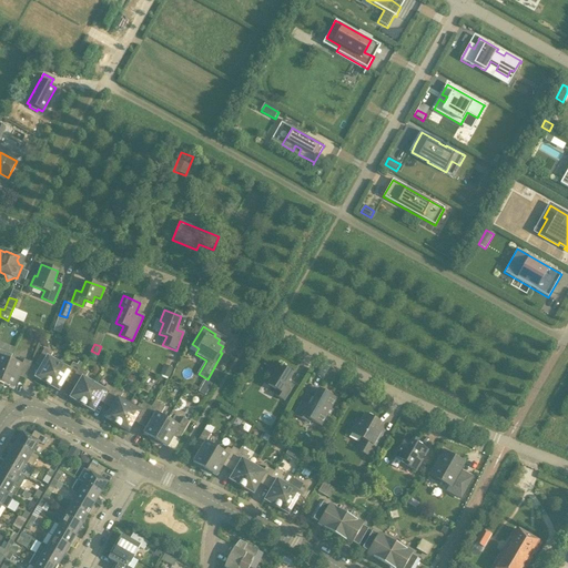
[(34,378),(47,385),(59,364),(50,358),(52,353),(44,348),(37,362),(42,365),(34,378)]
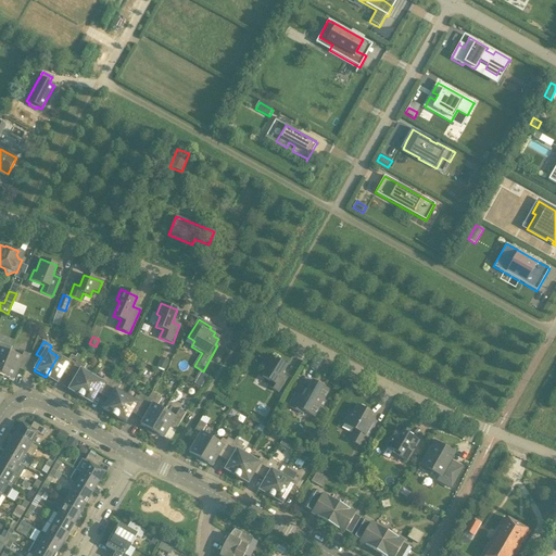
[(0,377),(0,378),(10,353),(2,350),(4,344),(0,342),(0,377)]
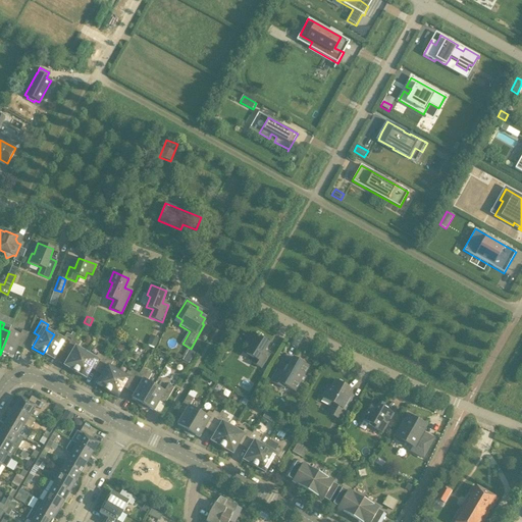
[(6,355),(7,354),(13,357),(18,344),(23,346),(29,333),(22,330),(20,335),(9,331),(0,355),(1,355),(2,356),(3,356),(5,355),(6,355)]
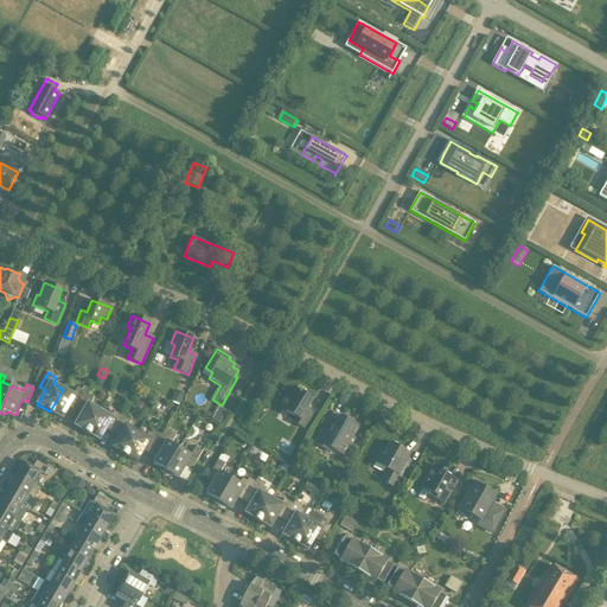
[(313,413),(307,409),(313,400),(293,388),(286,398),(292,402),(286,411),(295,417),(292,422),(304,429),(313,413)]
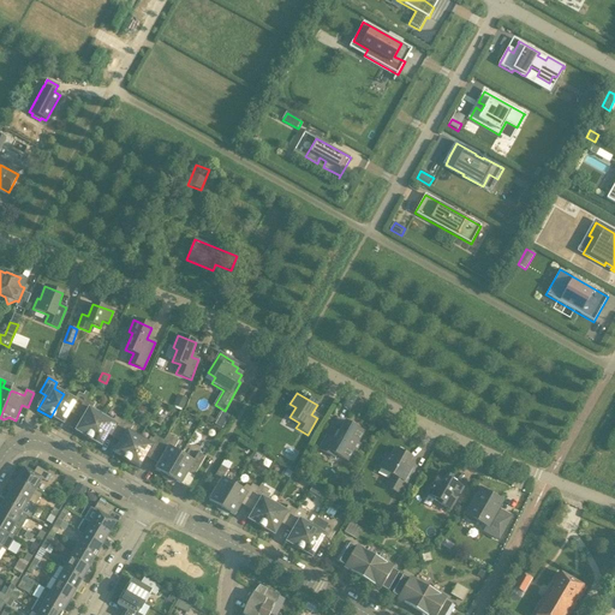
[(75,400),(64,394),(51,417),(64,424),(72,410),(78,413),(87,400),(77,394),(75,400)]
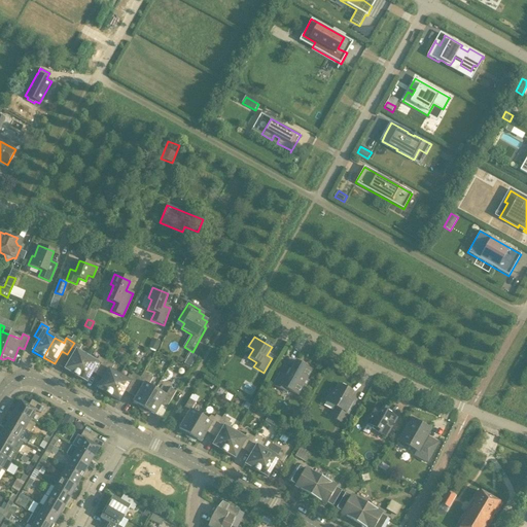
[(152,341),(149,348),(156,351),(160,344),(152,341)]
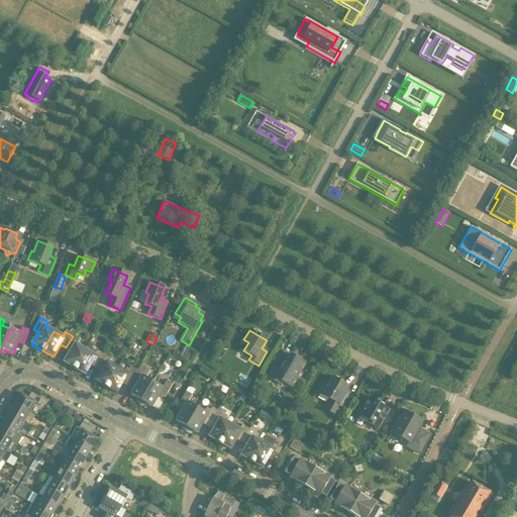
[(75,369),(86,349),(77,344),(80,340),(73,336),(66,347),(71,350),(64,363),(75,369)]
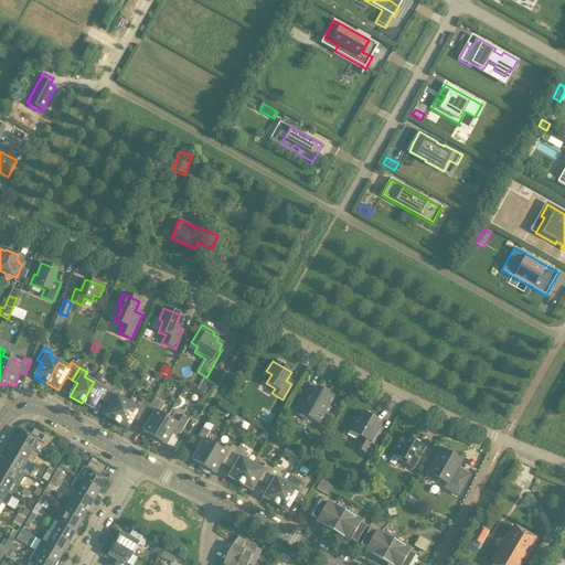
[(204,393),(211,383),(203,379),(198,388),(204,393)]
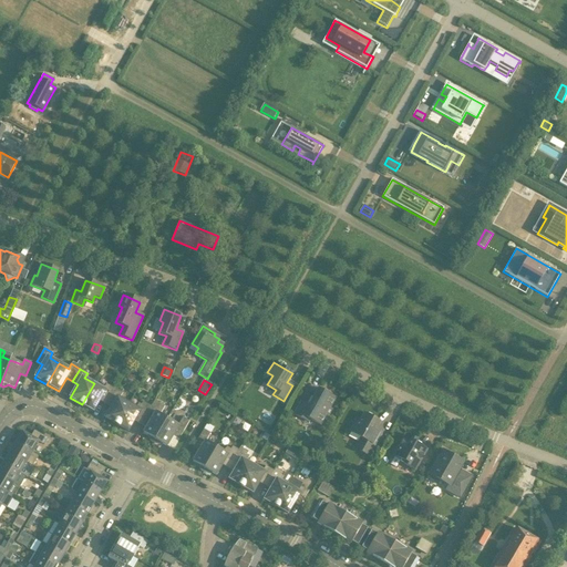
[(103,389),(94,383),(82,404),(93,412),(101,399),(106,402),(114,389),(106,384),(103,389)]
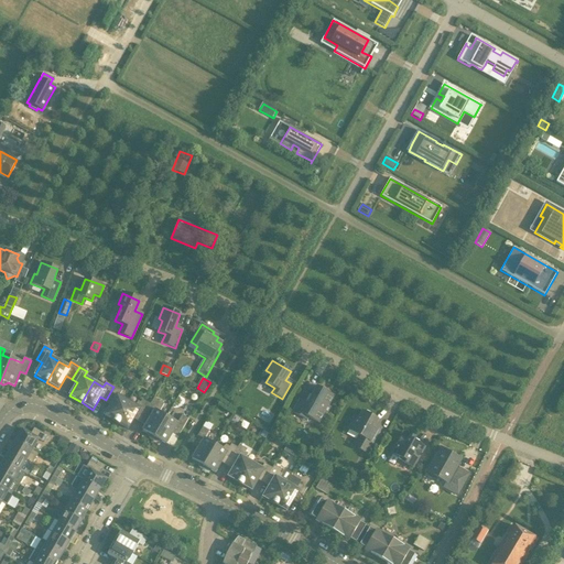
[(116,423),(128,402),(119,397),(121,391),(114,387),(106,400),(111,403),(105,416),(116,423)]
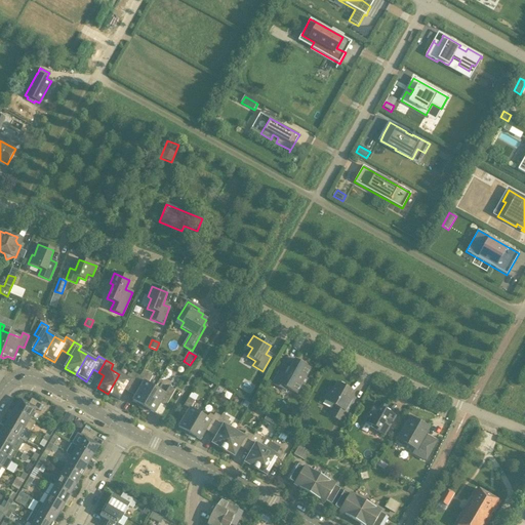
[(305,378),(310,369),(301,364),(303,363),(298,360),(297,362),(294,360),(286,375),(279,371),(272,384),(279,388),(281,386),(296,394),(301,385),(304,386),(307,379),(305,378)]
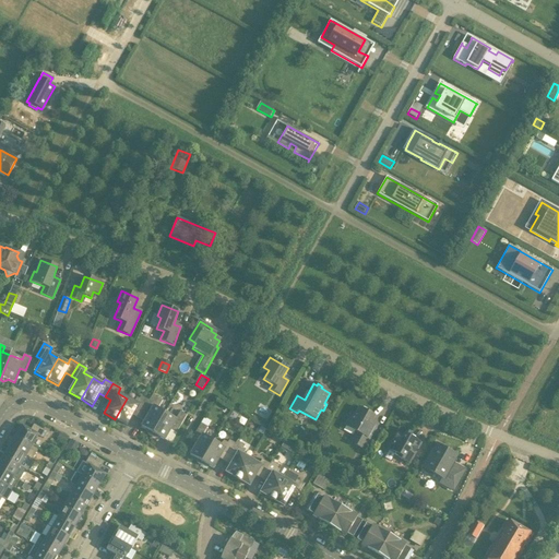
[(150,436),(151,437),(165,413),(157,408),(163,401),(152,395),(149,401),(143,411),(149,414),(141,427),(147,430),(147,431),(149,433),(149,435),(150,436)]
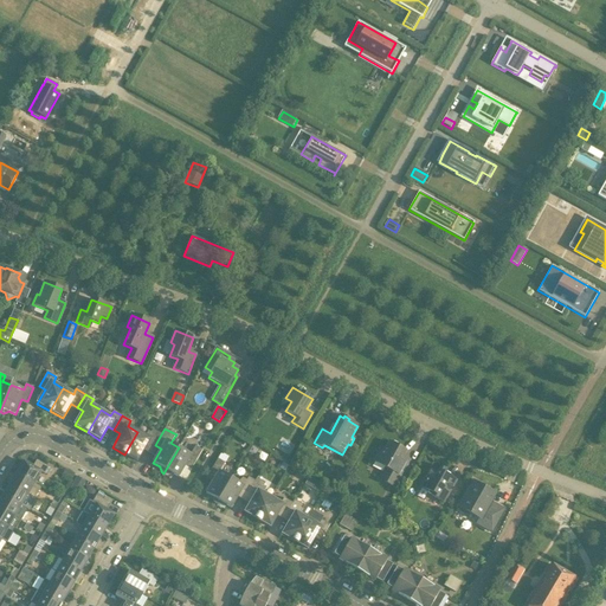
[(146,436),(137,432),(124,455),(137,462),(146,447),(152,451),(155,445),(161,434),(153,430),(150,432),(148,431),(146,436)]
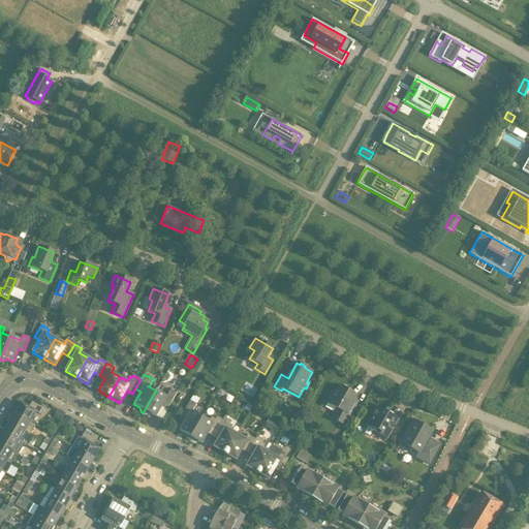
[(344,426),(355,405),(349,402),(353,394),(340,386),(336,395),(332,393),(327,403),(337,409),(332,418),(344,426)]
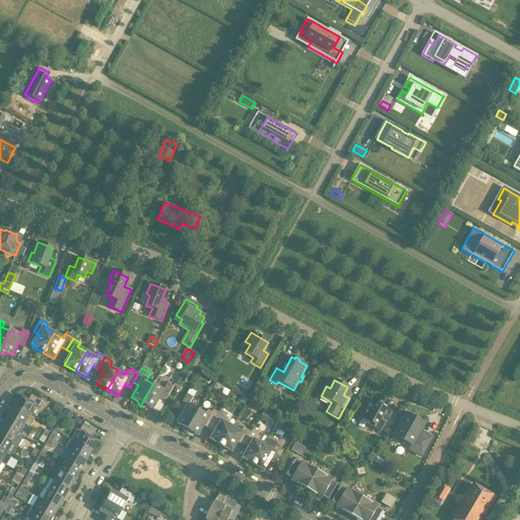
[(164,390),(153,384),(140,406),(142,406),(143,407),(145,407),(147,406),(153,409),(160,398),(166,401),(174,386),(168,383),(164,390)]
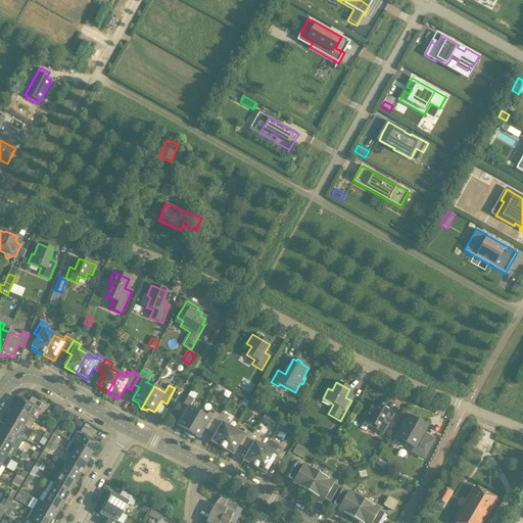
[(187,435),(199,413),(190,408),(194,399),(188,396),(179,411),(184,414),(178,426),(183,429),(183,430),(184,431),(184,432),(185,433),(186,434),(187,435)]
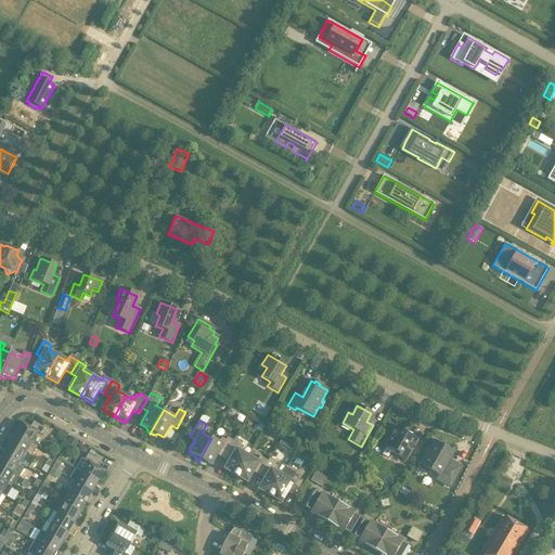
[(15,434),(31,443),(37,433),(41,435),(44,428),(34,422),(29,428),(22,423),(15,434)]
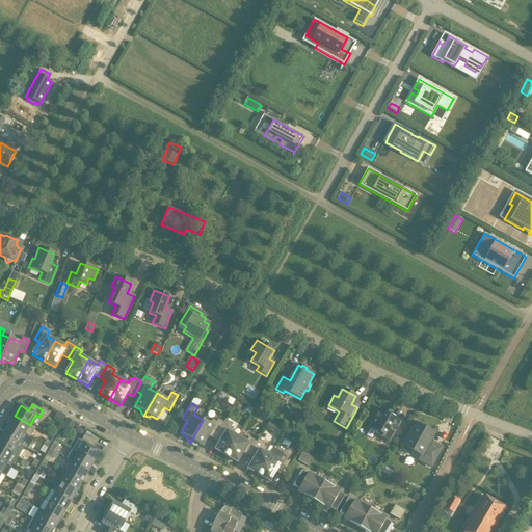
[(381,408),(370,428),(380,433),(378,435),(390,442),(400,422),(391,417),(392,415),(381,408)]
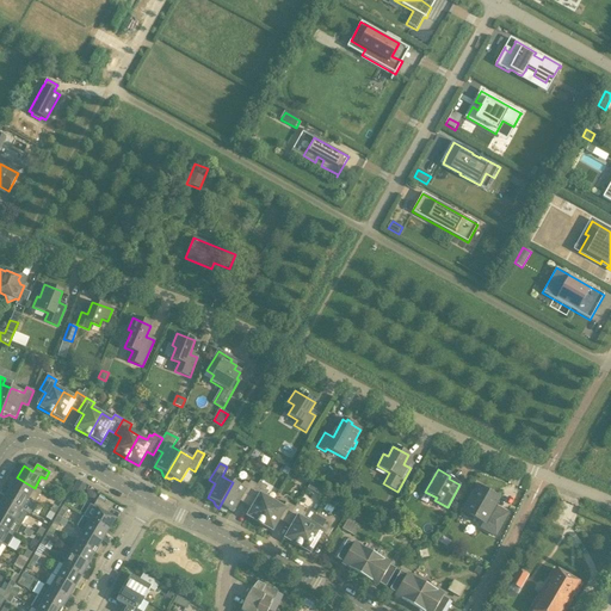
[(28,499),(35,488),(17,477),(11,489),(28,499)]
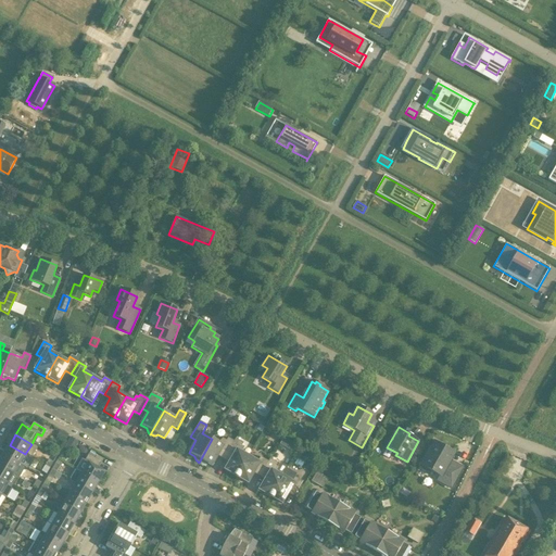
[(71,438),(64,449),(72,453),(78,442),(71,438)]
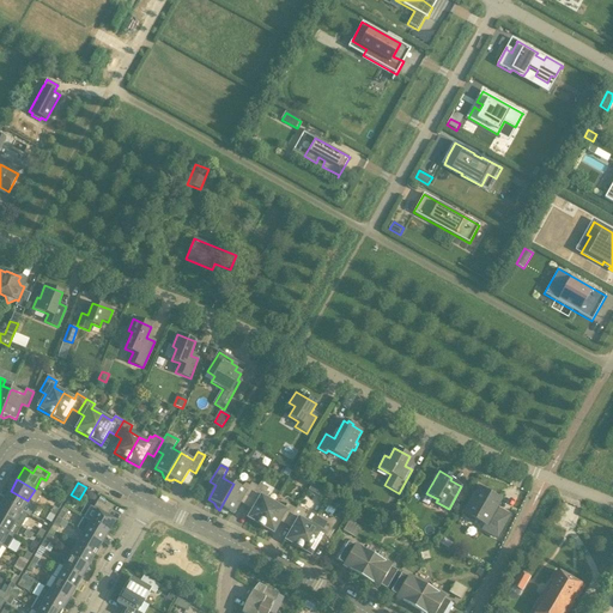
[(242,489),(234,484),(219,510),(220,510),(222,511),(223,511),(225,511),(226,510),(228,510),(234,514),(242,501),(248,504),(250,501),(258,486),(252,483),(249,486),(246,484),(242,489)]
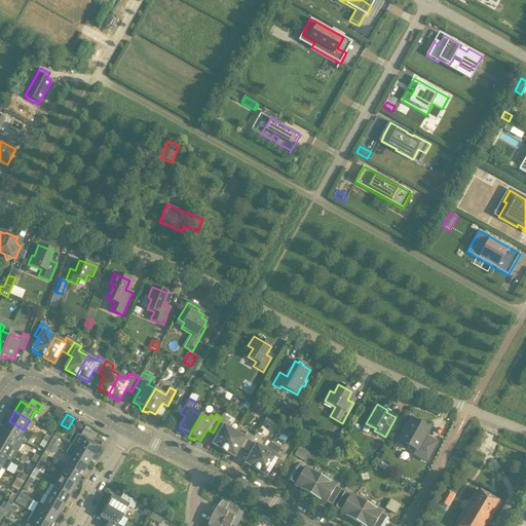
[(213,445),(223,451),(235,431),(228,428),(231,423),(229,422),(230,419),(223,415),(221,417),(215,429),(220,433),(213,445)]
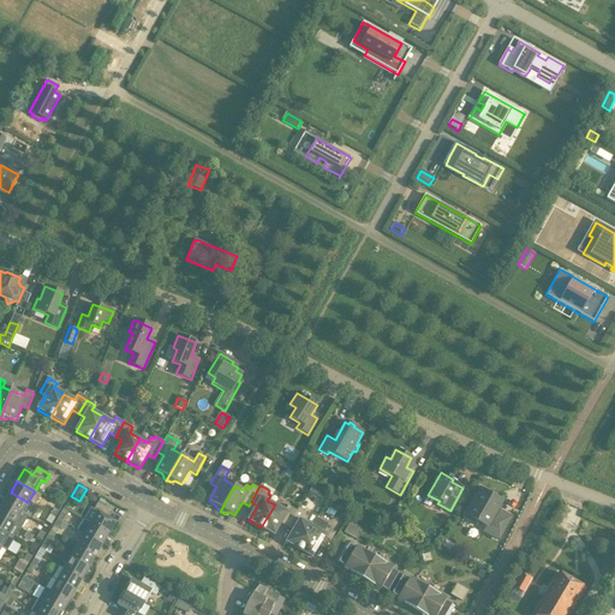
[(481,490),(466,517),(467,517),(469,520),(472,523),(477,521),(487,527),(484,532),(499,541),(511,519),(497,511),(502,502),(481,490)]
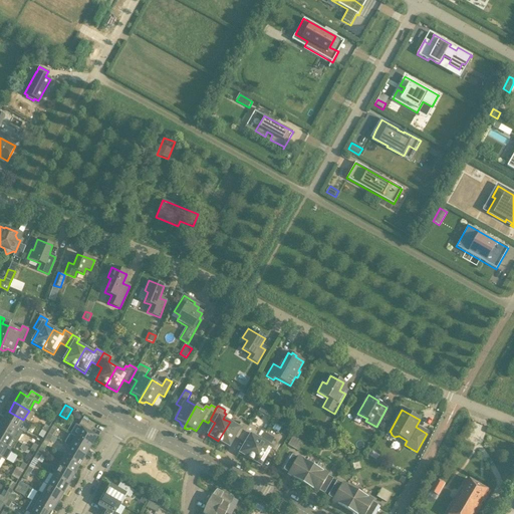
[(18,429),(23,420),(9,412),(3,421),(18,429)]
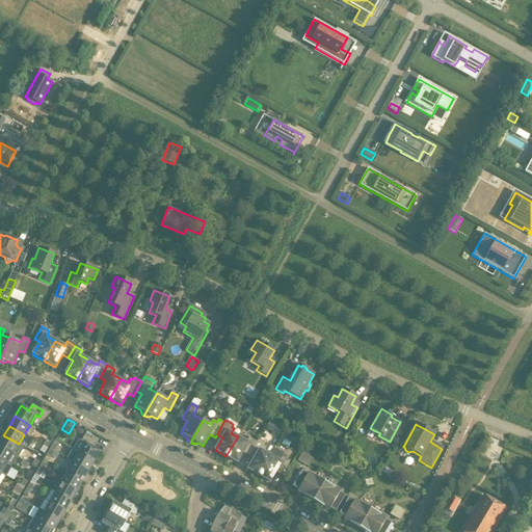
[(0,447),(12,454),(19,444),(3,435),(0,441),(0,447)]
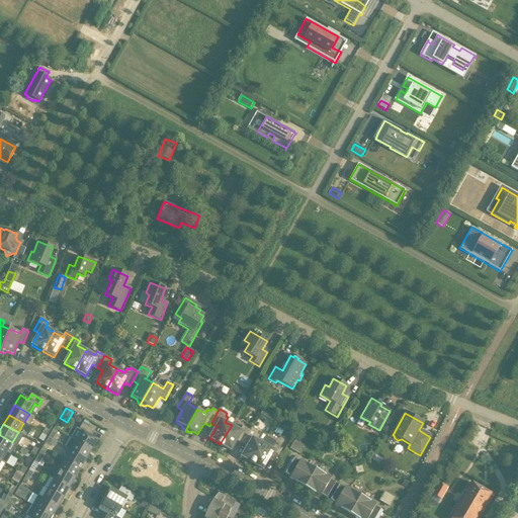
[(70,437),(77,441),(91,450),(97,440),(89,435),(93,430),(82,424),(79,430),(76,428),(70,437)]
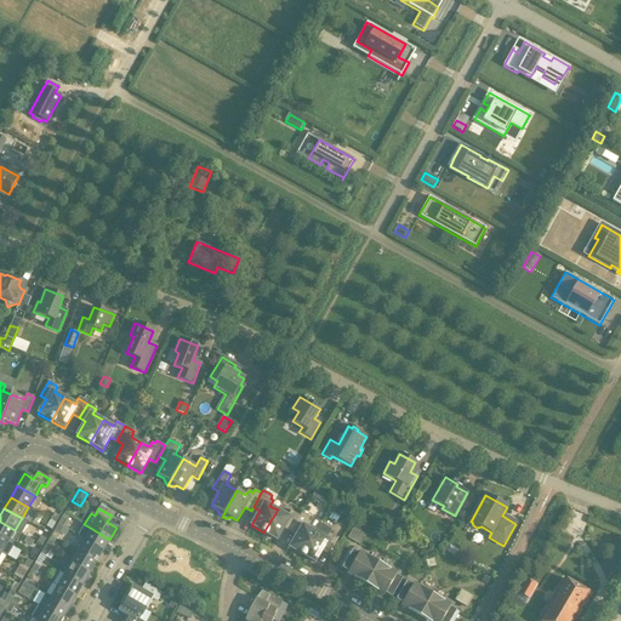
[(352,520),(357,513),(347,508),(342,514),(352,520)]
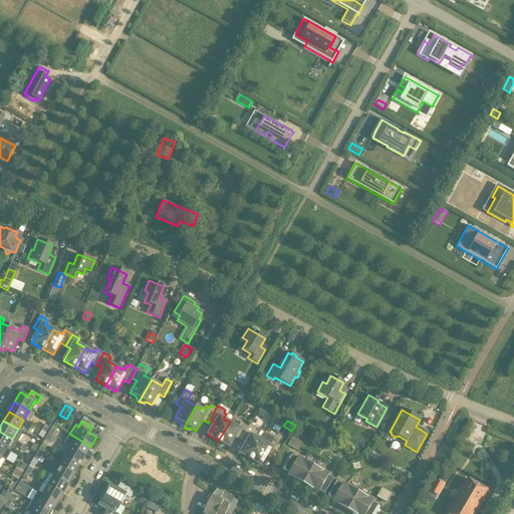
[(238,427),(230,422),(218,441),(229,447),(236,436),(241,439),(248,427),(241,423),(238,427)]
